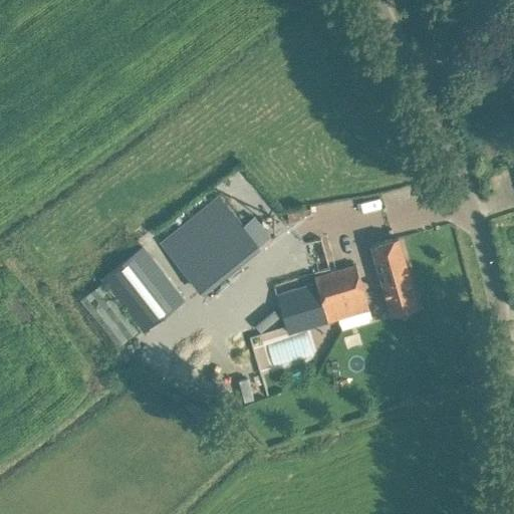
[(228,239),(239,257),(263,242),(251,224),(228,239)]
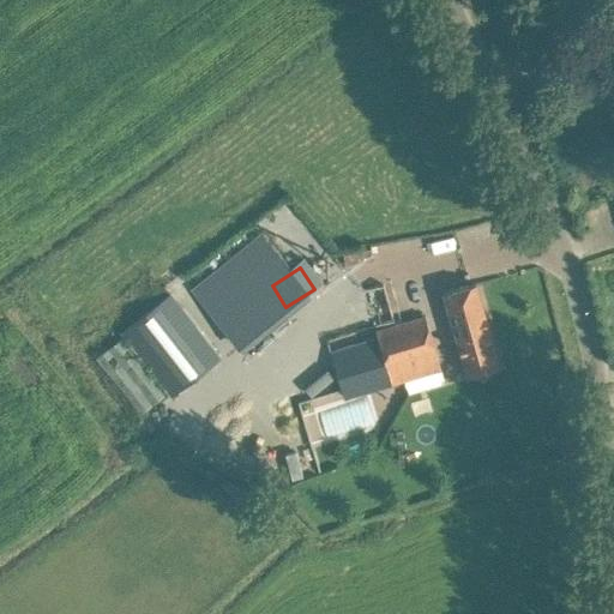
[(475,282),(444,292),(468,374),(499,365),(475,282)]
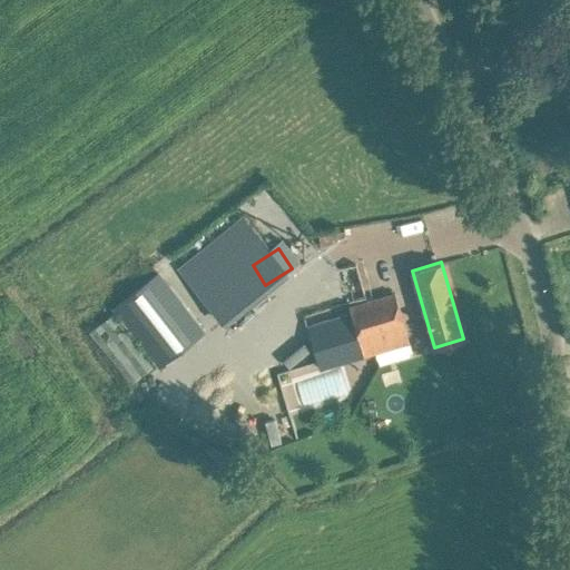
[(111,306),(158,367),(205,332),(157,271),(111,306)]
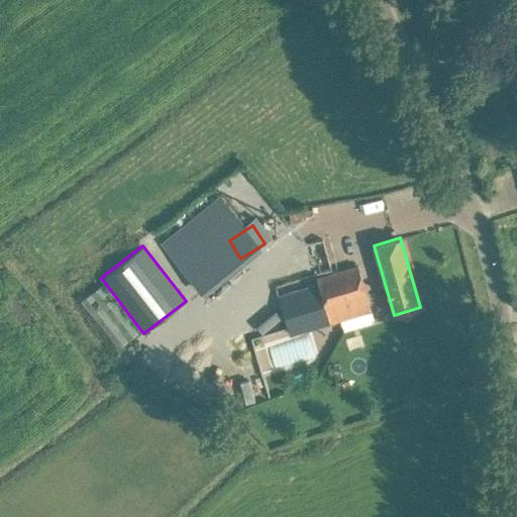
[(318,283),(281,295),(293,335),(372,312),(357,266),(316,277),(318,283)]
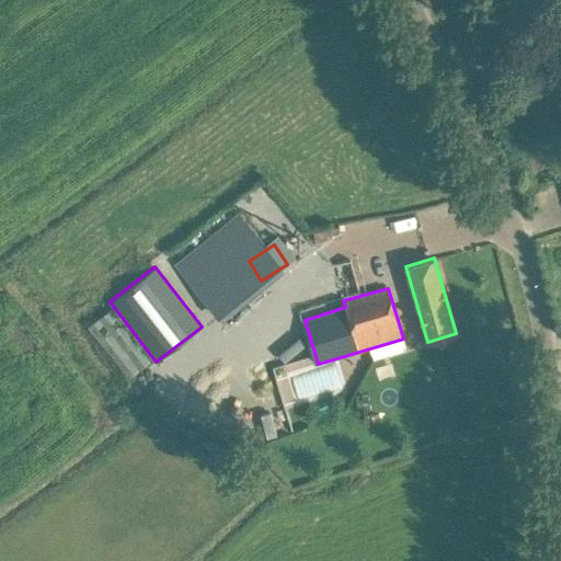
[(111,308),(99,317),(139,368),(150,359),(111,308)]
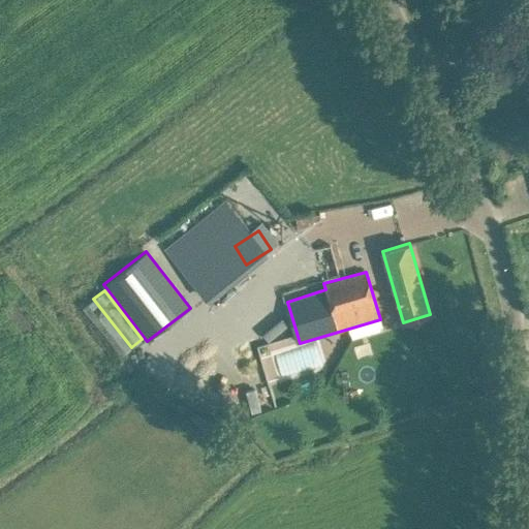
[(130,348),(93,299),(83,307),(121,355),(130,348)]
